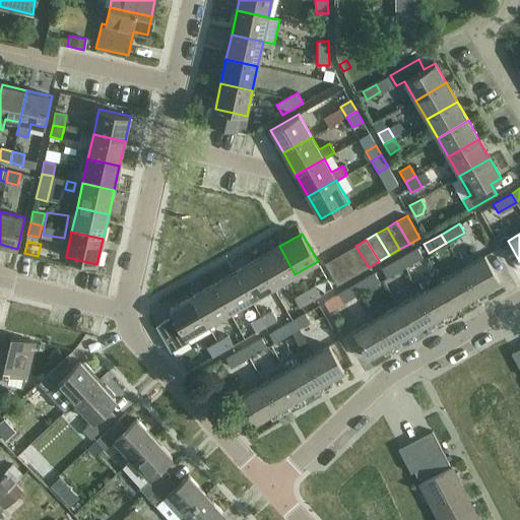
[(273,286),(295,274),(279,246),(257,259),(273,286)]
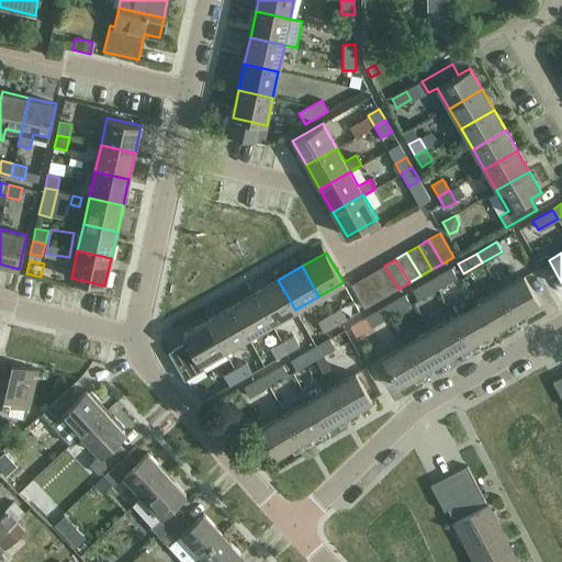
[(388,295),(398,289),(384,266),(373,271),(388,295)]
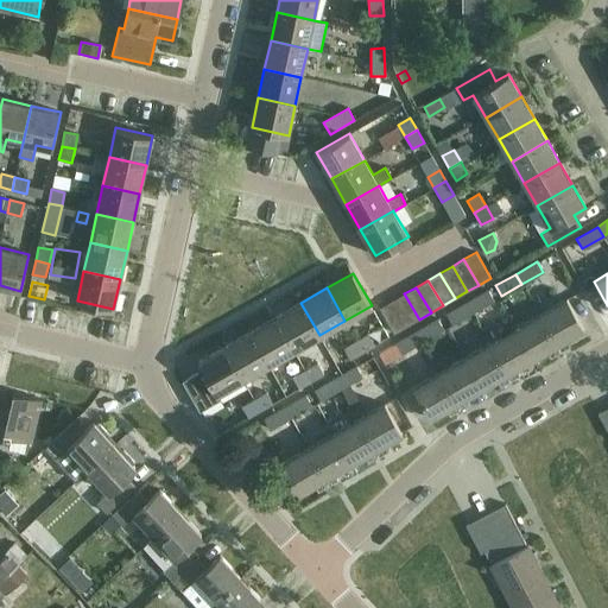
[(472,314),(492,302),(486,291),(466,303),(472,314)]
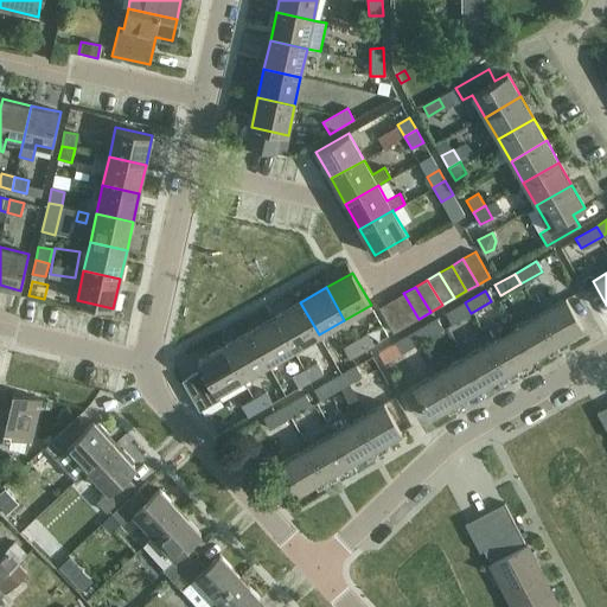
[(407,326),(419,319),(403,293),(391,300),(407,326)]
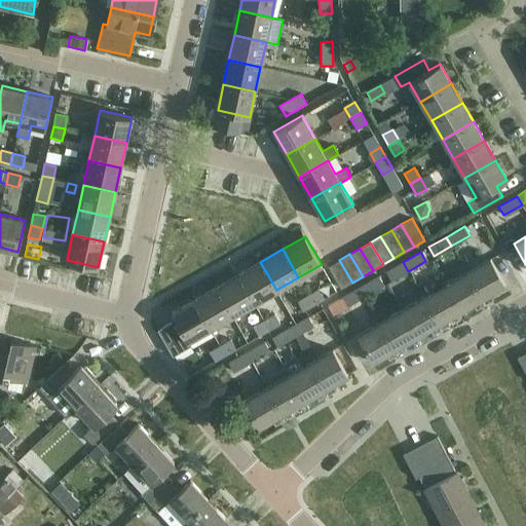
[(465,272),(481,298),(503,285),(489,259),(465,272)]
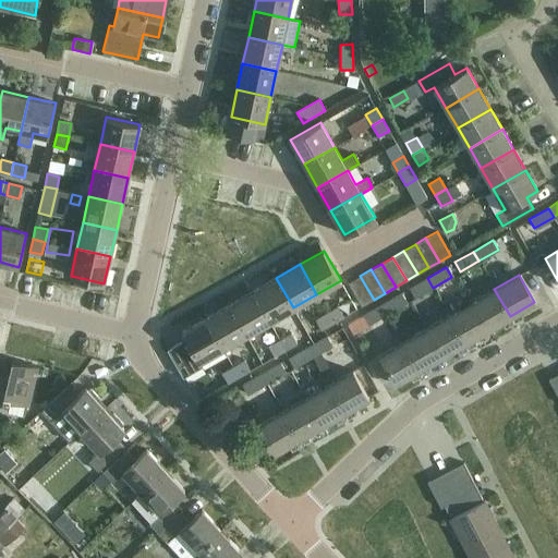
[(362,306),(374,300),(360,276),(349,282),(362,306)]
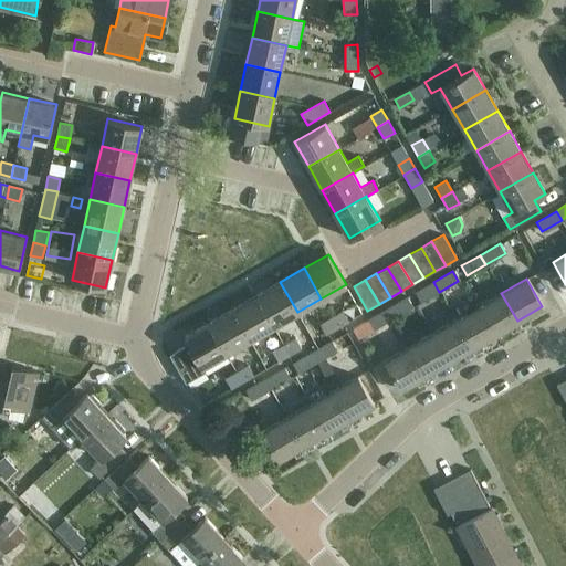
[(273,326),(297,312),(280,282),(257,295),(273,326)]
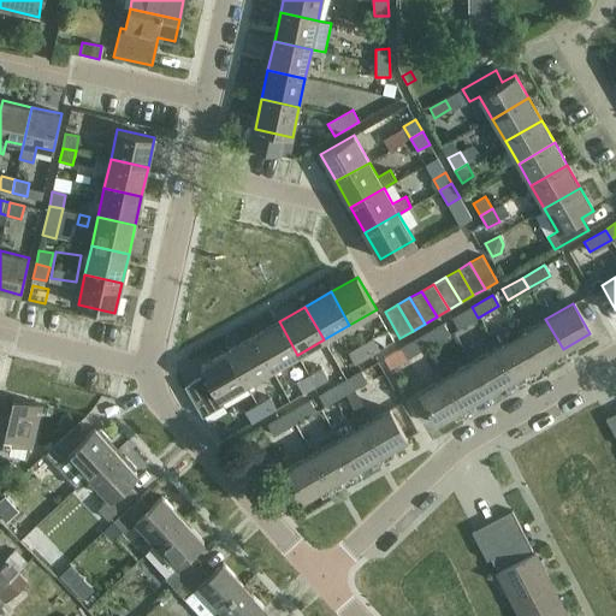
[(456,330),(478,318),(472,307),(450,319),(456,330)]
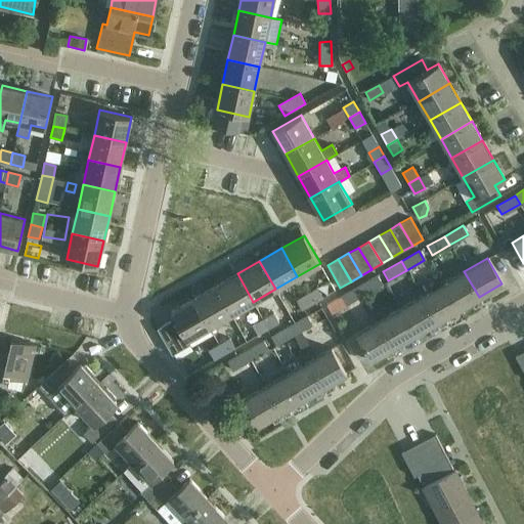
[(457,309),(479,297),(464,271),(442,284),(457,309)]
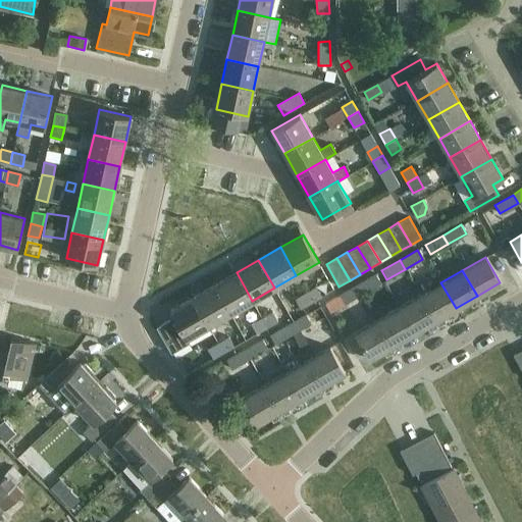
[(230,313),(252,301),(237,272),(214,285),(230,313)]
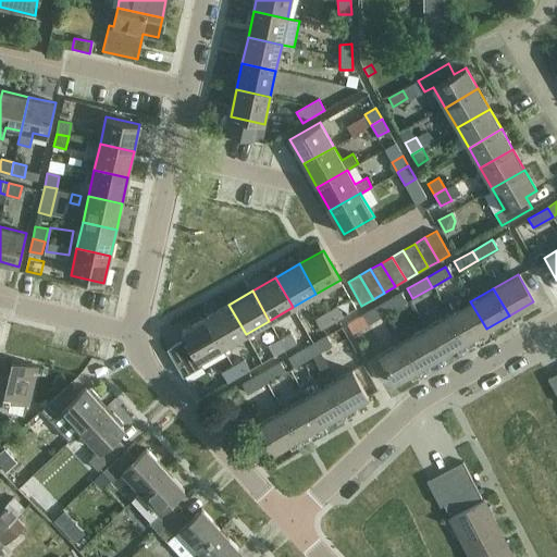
[(381,305),(386,313),(407,301),(401,293),(381,305)]
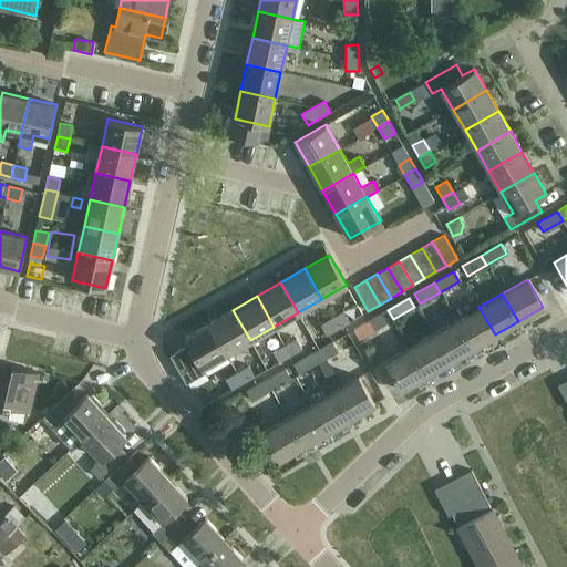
[(472,348),(495,334),(478,307),(455,320),(472,348)]
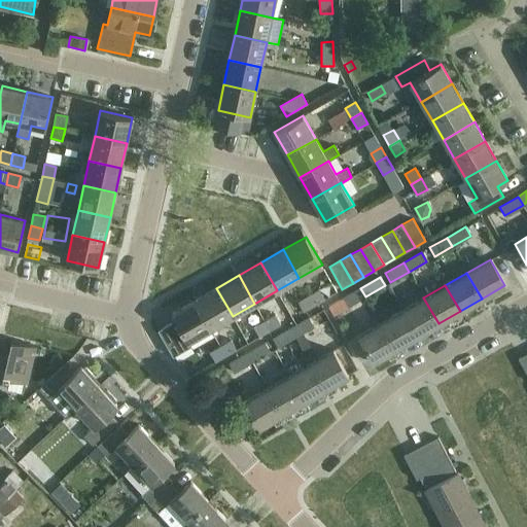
[(210,329),(233,316),(216,288),(195,301),(210,329)]
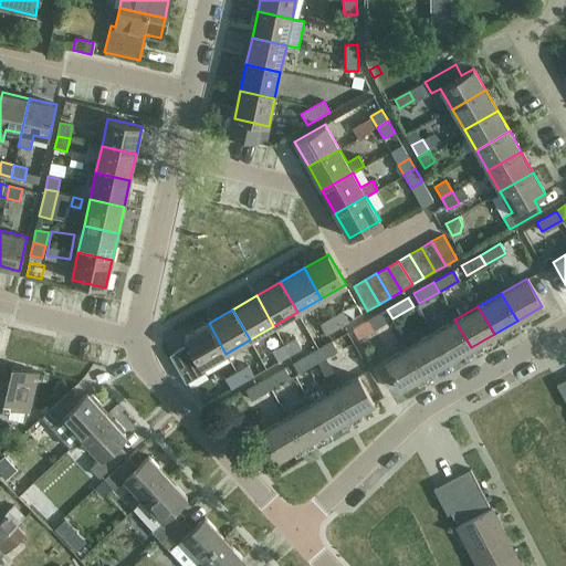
[(337,327),(349,321),(343,310),(332,316),(337,327)]
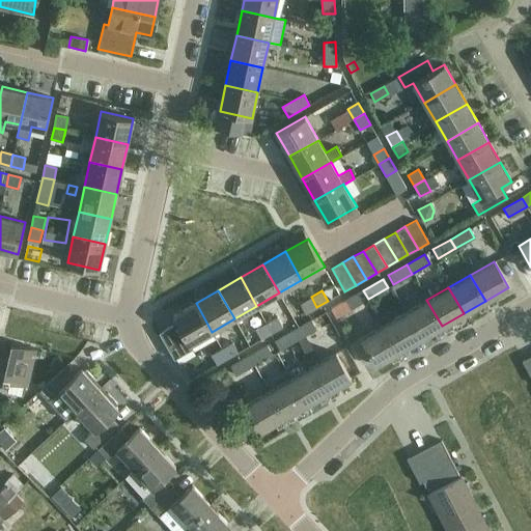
[(352,309),(368,299),(363,290),(346,300),(352,309)]
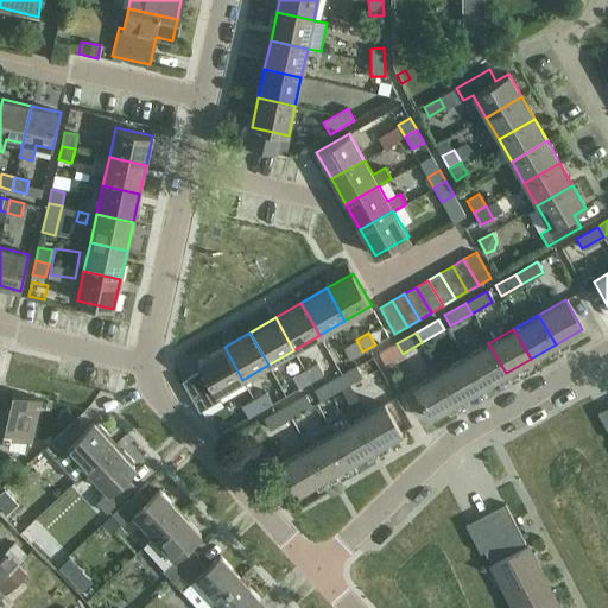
[(350,359),(362,352),(356,340),(343,347),(350,359)]
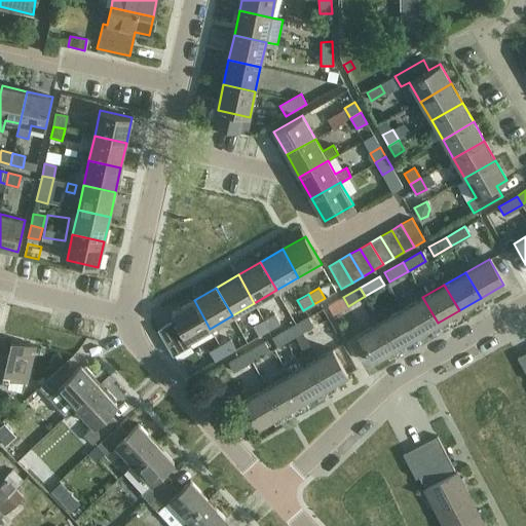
[(416,335),(438,323),(422,297),(401,309),(416,335)]
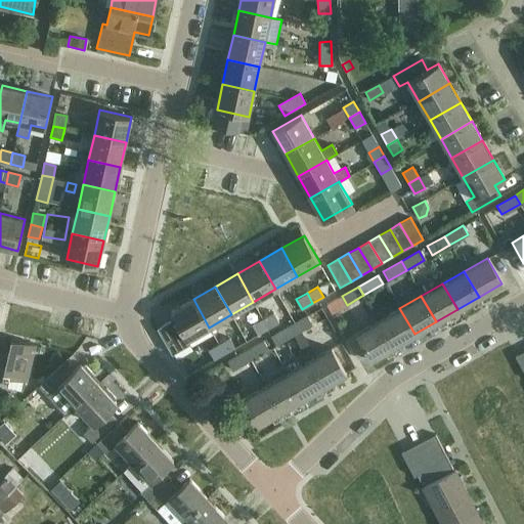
[(187,340),(209,328),(193,299),(171,312),(174,318),(186,340),(187,340)]
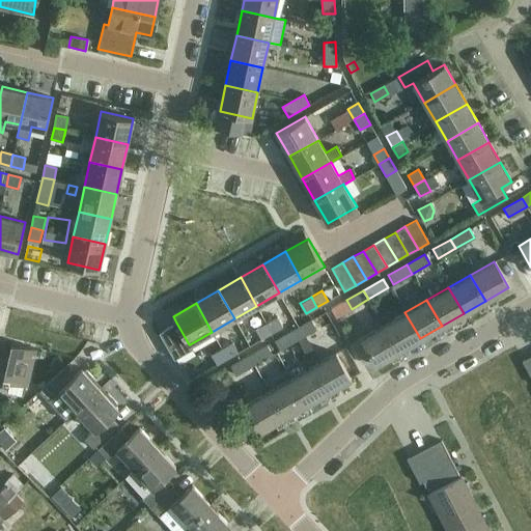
[(398,351),(420,338),(404,312),(383,325),(398,351)]
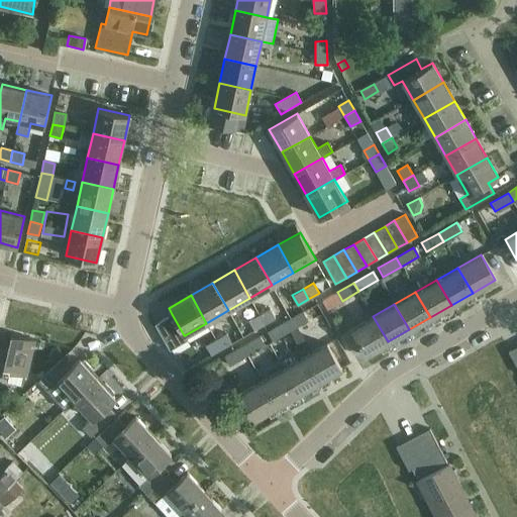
[(276,318),(270,308),(268,305),(261,309),(259,306),(255,307),(260,314),(265,324),(276,318)]
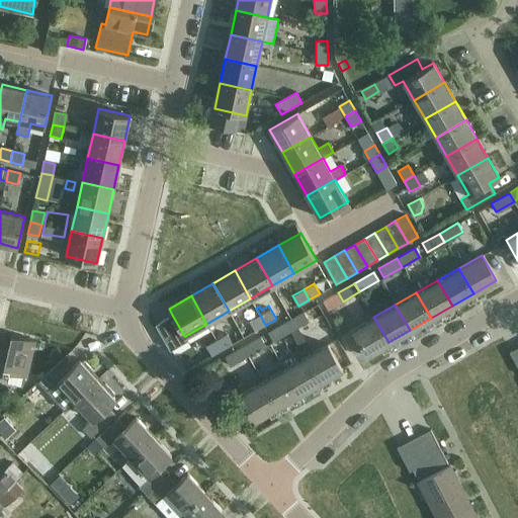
[(260,315),(258,316),(254,310),(246,315),(255,331),(265,325),(260,315)]
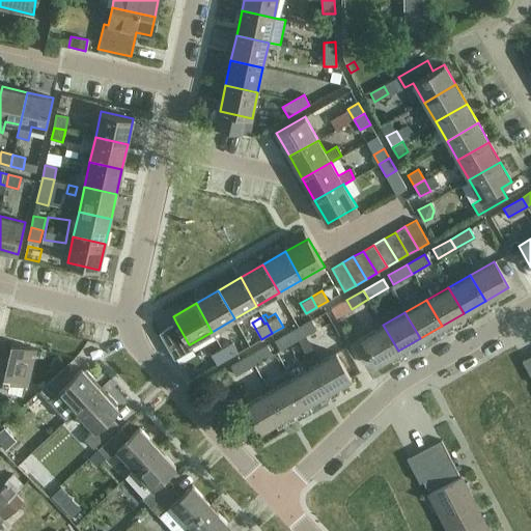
[(291,332),(297,340),(316,329),(311,319),(298,328),(291,332)]
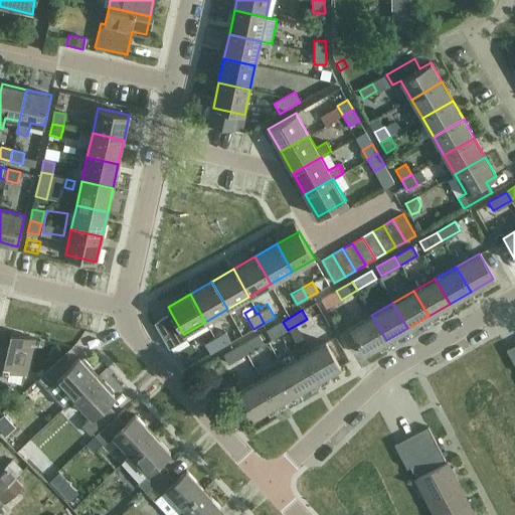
[(171,313),(154,323),(169,348),(187,338),(184,334),(183,334),(171,313)]
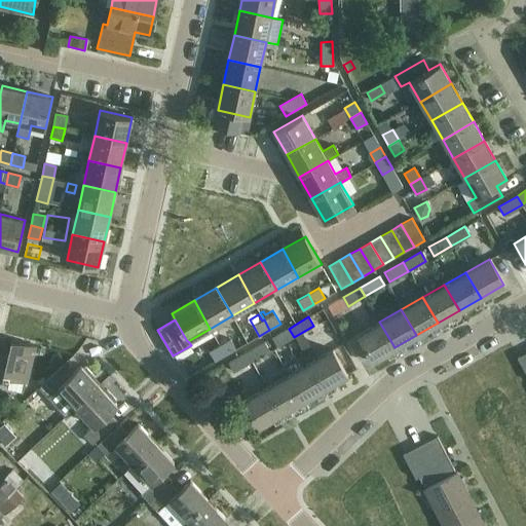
[(372,361),(395,347),(379,322),(357,335),(372,361)]
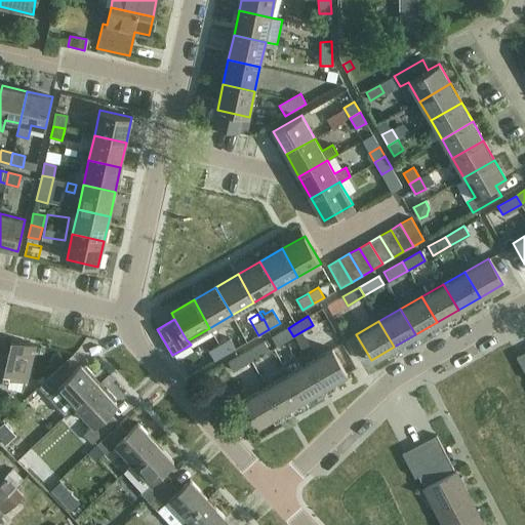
[(277,346),(293,336),(288,328),(286,328),(272,337),(277,346)]
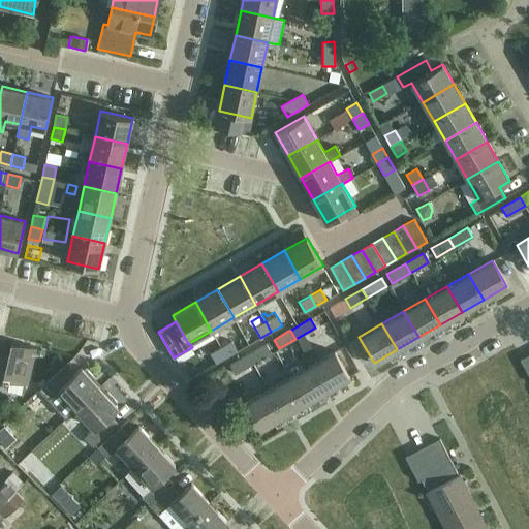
[(221,347),(227,358),(238,351),(231,341),(221,347)]
